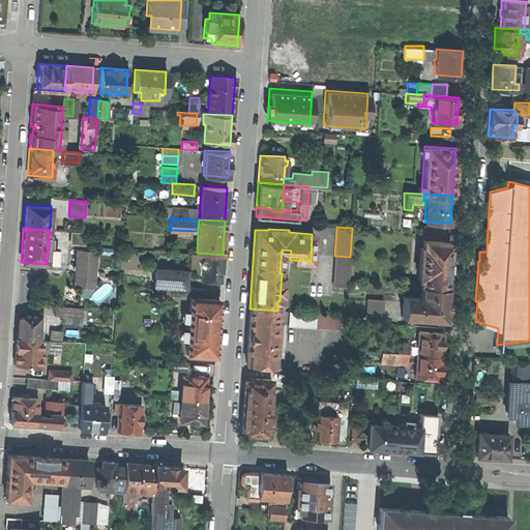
[(445,288),(448,241),(422,239),(421,246),(418,246),(416,278),(418,278),(418,286),(420,286),(445,288)]
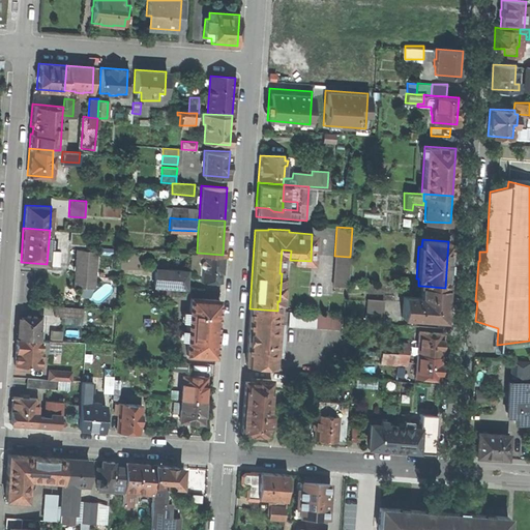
[(96,251),(76,249),(75,265),(72,265),(72,269),(75,269),(74,286),(94,287),(96,251)]
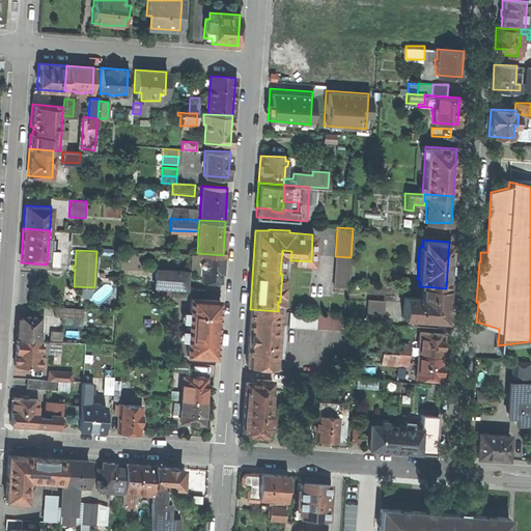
[(197,253),(196,253),(195,270),(201,270),(201,280),(206,280),(207,282),(213,282),(214,281),(219,281),(220,271),(221,271),(223,255),(197,253)]
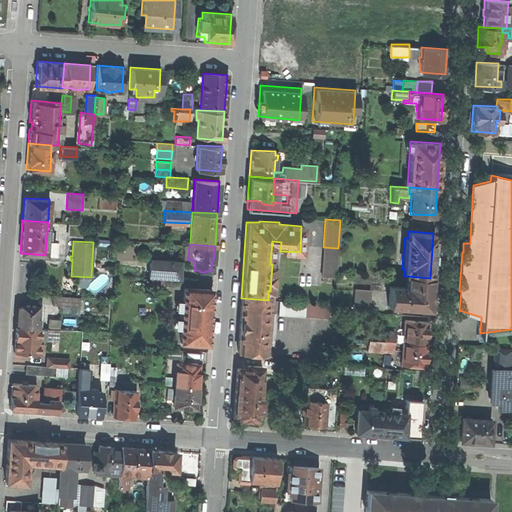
[(337,248),(323,247),(321,279),(335,279),(337,248)]
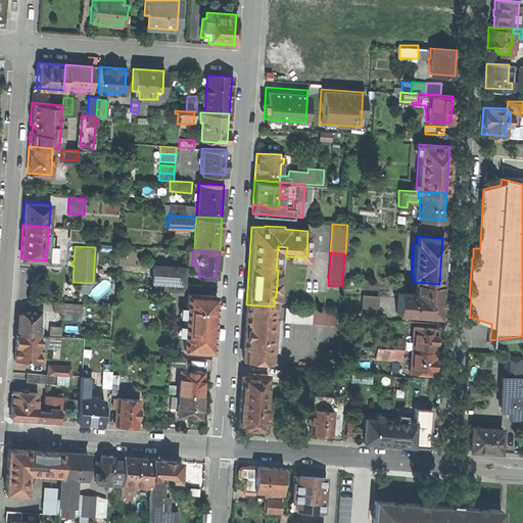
[(165,268),(153,267),(151,283),(184,285),(185,267),(165,265),(165,268)]
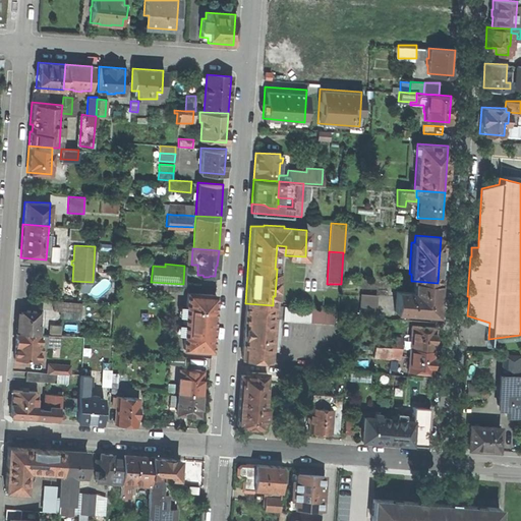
[(438,283),(413,281),(412,291),(395,290),(394,310),(436,312),(438,283)]
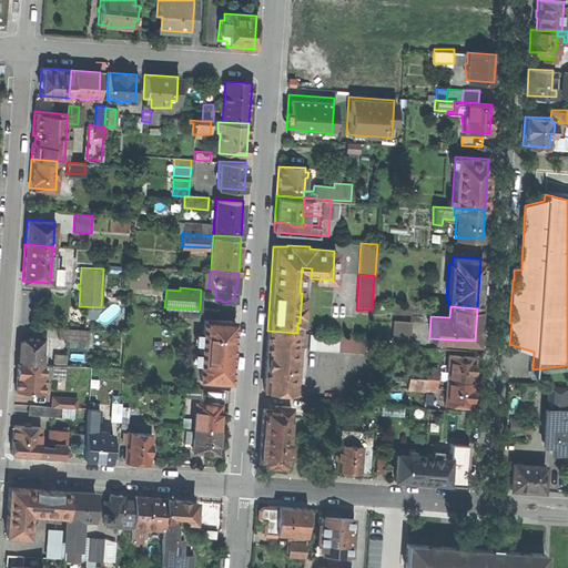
[(235,321),(204,318),(200,379),(231,382),(235,321)]
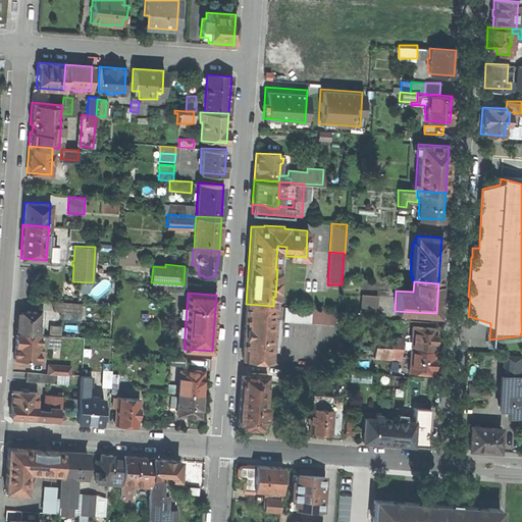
[(376,295),(361,294),(359,316),(375,317),(376,295)]
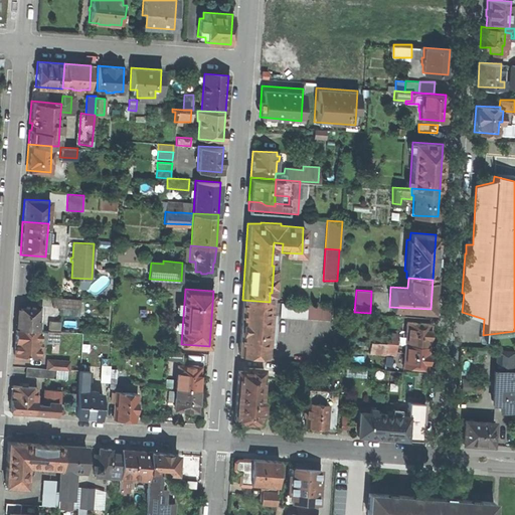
[(52,297),(51,306),(79,308),(80,299),(52,297)]
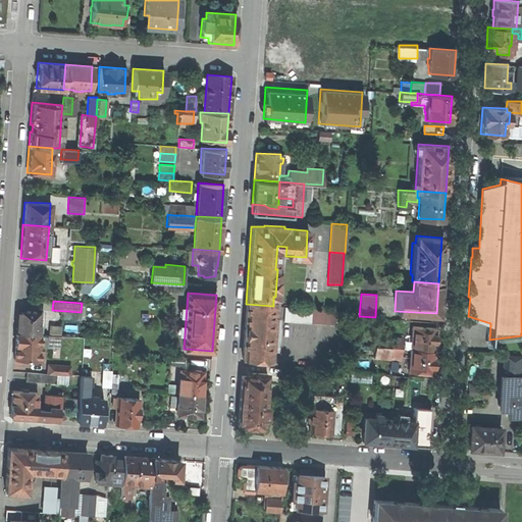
[(270,348),(273,348),(273,340),(275,340),(275,333),(271,332),(271,329),(275,329),(275,324),(275,316),(272,316),(273,306),(246,304),(242,359),(270,361),(270,348)]
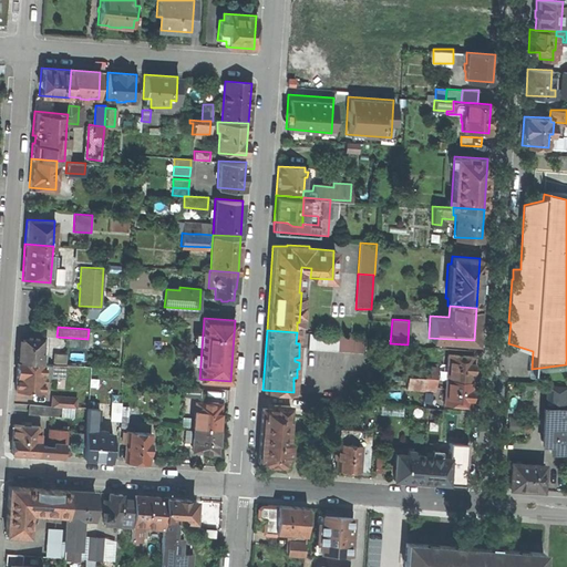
[(366,338),(309,333),(308,349),(364,353),(366,338)]
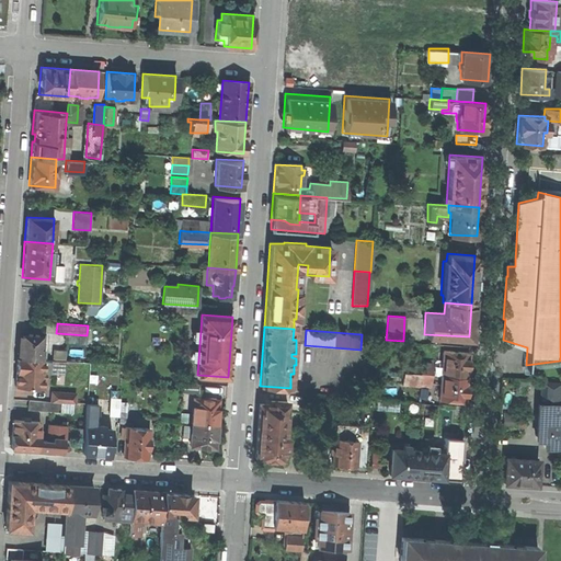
[(19,331),(16,357),(41,358),(42,347),(45,347),(45,340),(42,340),(42,333),(19,331)]
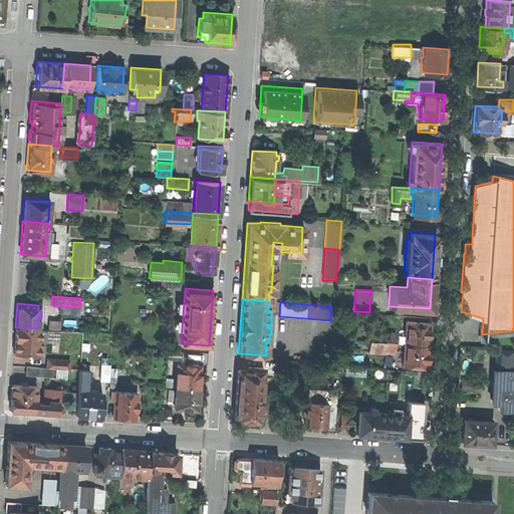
[(405,320),(403,342),(428,344),(429,321),(405,320)]
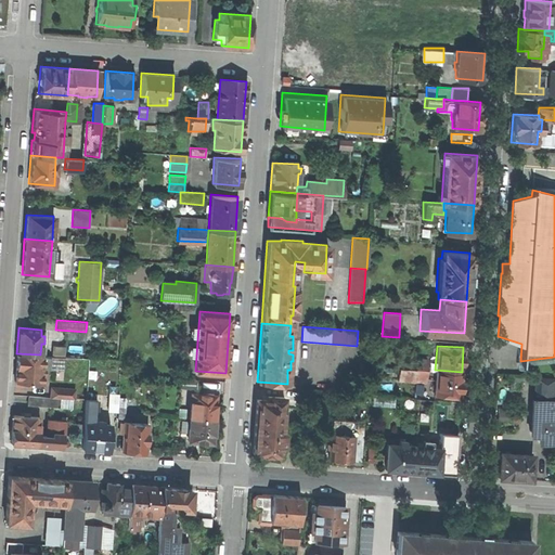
[(16,353),(14,382),(41,383),(41,374),(43,374),(43,368),(49,368),(49,362),(43,361),(43,355),(40,355),(16,353)]
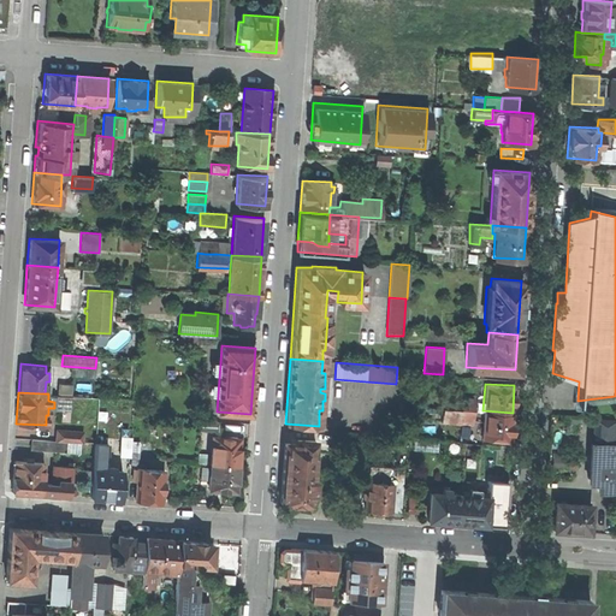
[(71,396),(58,396),(58,419),(77,419),(78,404),(71,404),(71,396)]
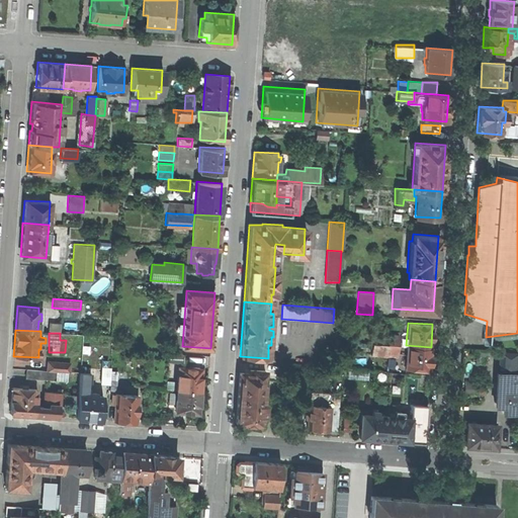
[(387,335),(386,344),(398,345),(399,336),(387,335)]
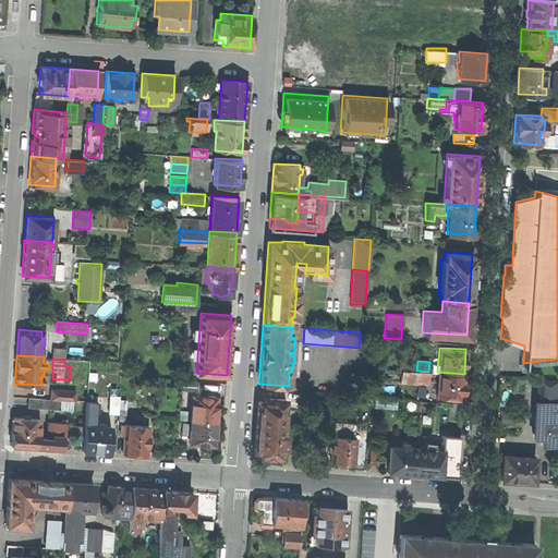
[(416,371),(400,370),(400,383),(427,384),(428,372),(416,371)]
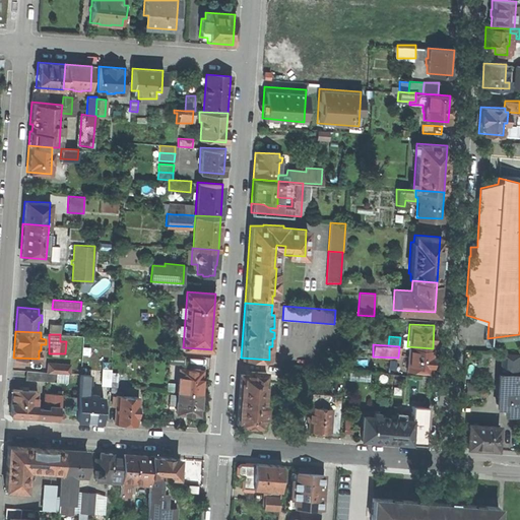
[(433,348),(407,346),(406,370),(431,371),(433,348)]
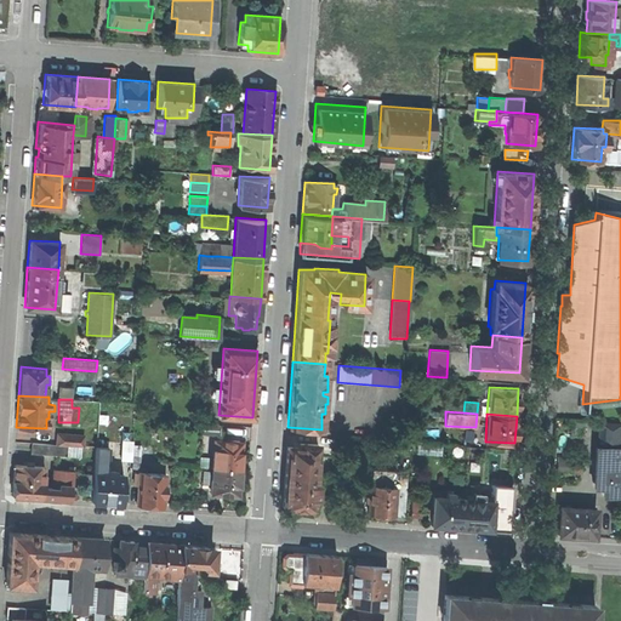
[(220,425),(203,423),(201,433),(218,433),(220,425)]
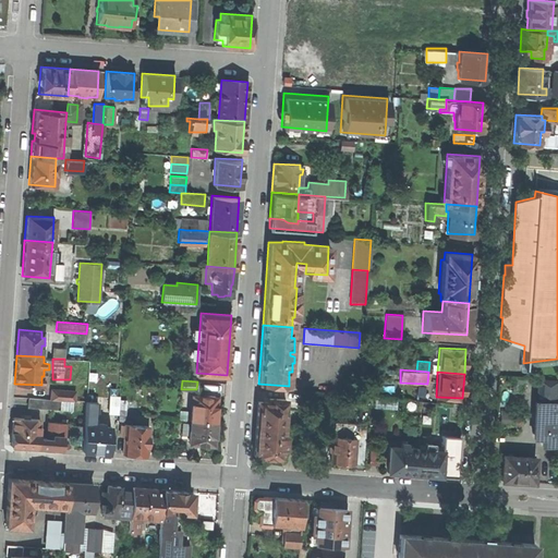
[(537,401),(556,402),(557,380),(538,380),(537,401)]
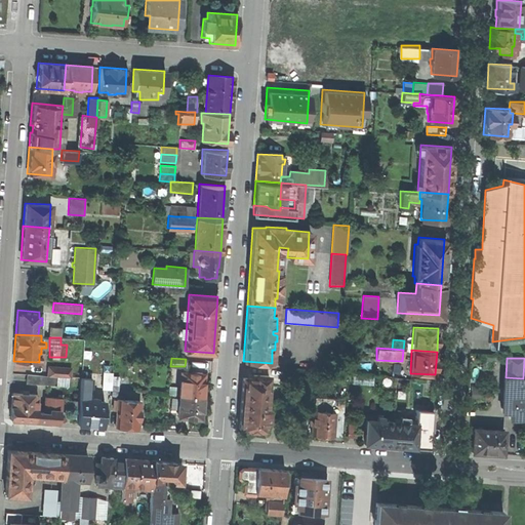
[(47,366),(47,375),(55,375),(63,376),(63,367),(47,366)]
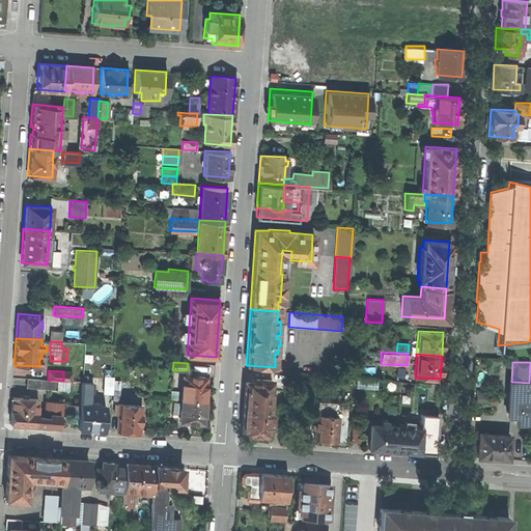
[(198,376),(183,375),(182,398),(204,400),(205,387),(206,385),(206,380),(203,376),(199,376),(198,376)]
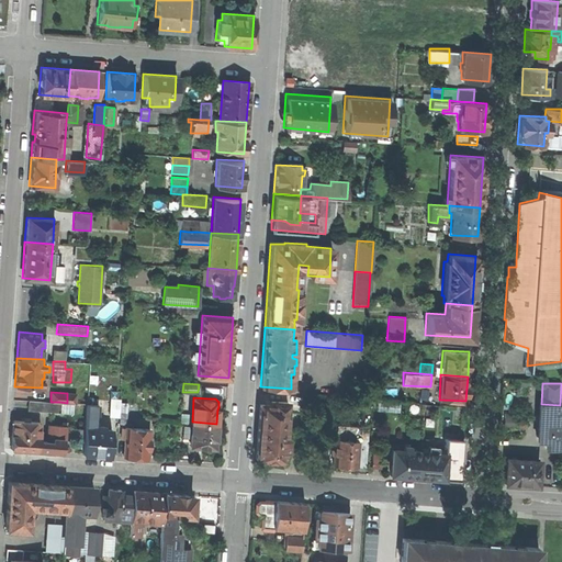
[(119,415),(119,412),(120,401),(110,400),(109,415),(119,415)]
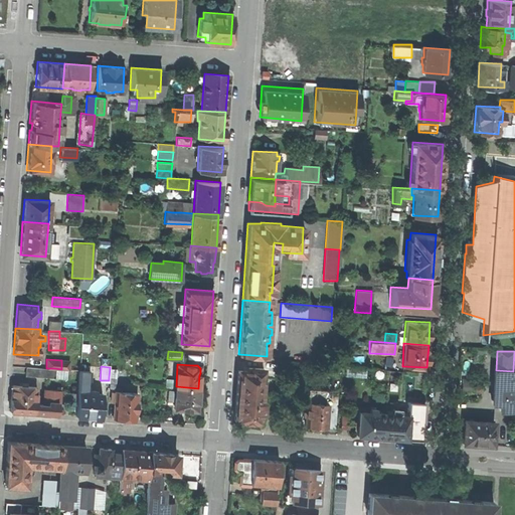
[(54,368),(46,368),(26,367),(25,375),(54,377),(54,368)]
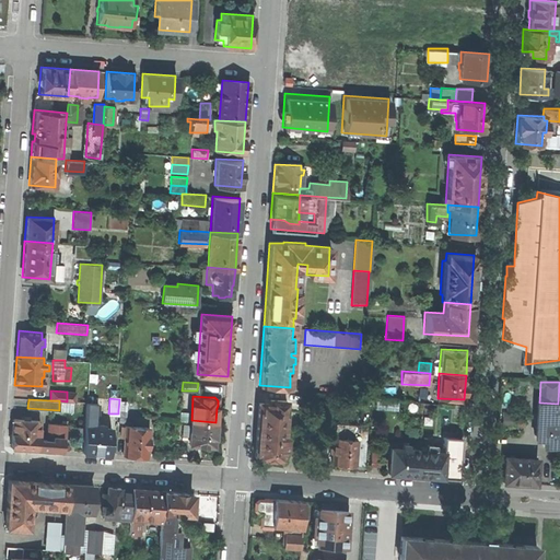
[(256,427),(283,429),(286,400),(269,399),(269,403),(258,401),(256,427)]
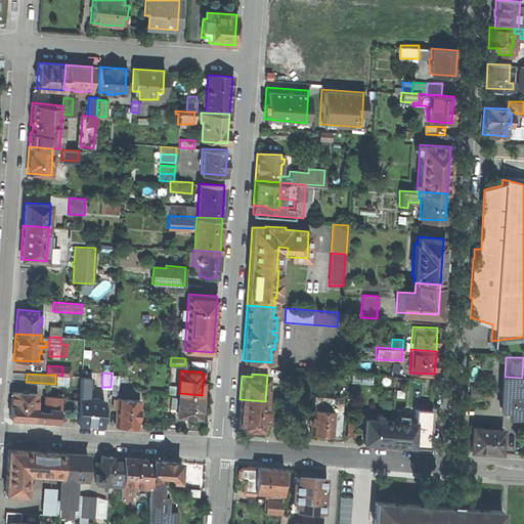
[(80,377),(79,399),(85,399),(85,390),(87,390),(87,386),(90,386),(91,378),(80,377)]
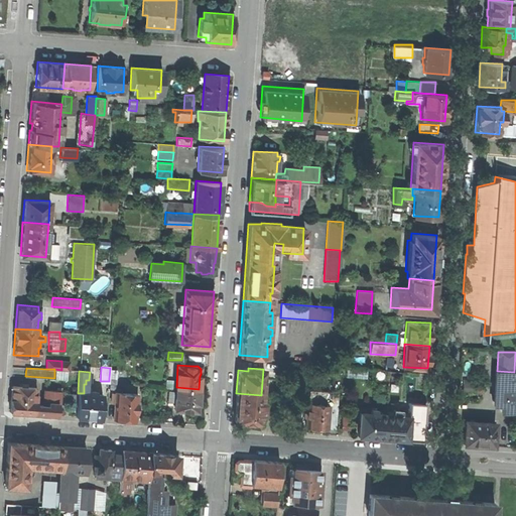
[(514,372),(497,371),(495,404),(512,405),(514,372)]
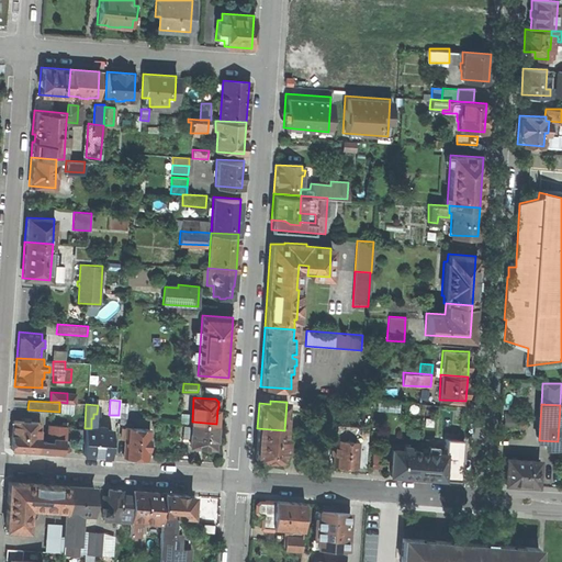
[(12,419),(10,448),(60,452),(63,426),(47,424),(46,440),(37,439),(40,422),(12,419)]
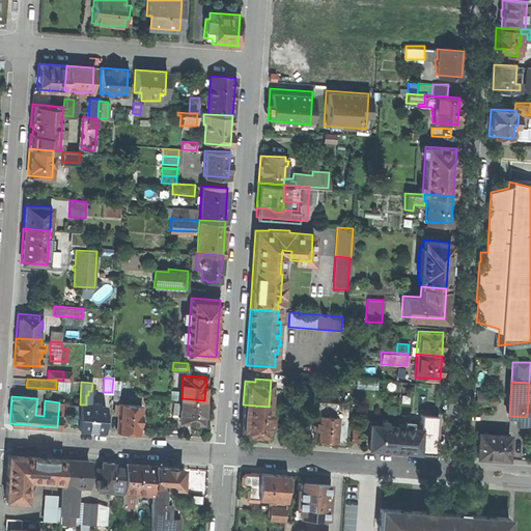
[(203,415),(204,400),(182,398),(179,422),(195,423),(196,424),(201,424),(203,421),(204,416),(203,415)]
